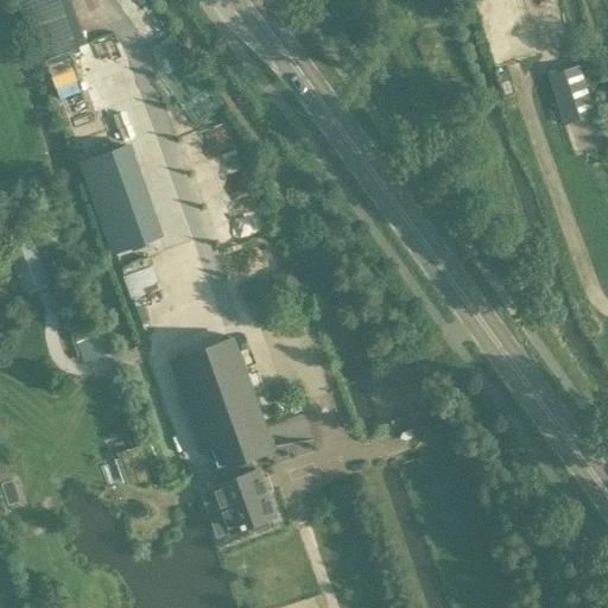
[(19,0),(38,58),(82,43),(67,0),(19,0)]
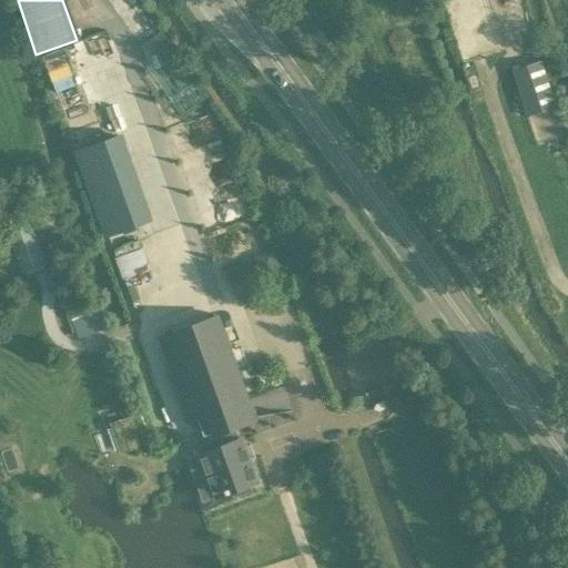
[(538,61),(510,71),(525,117),(554,108),(538,61)]
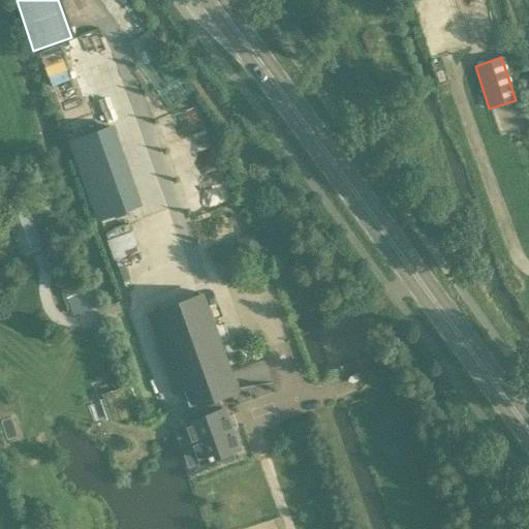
[(111,125),(68,141),(96,221),(139,206),(111,125)]
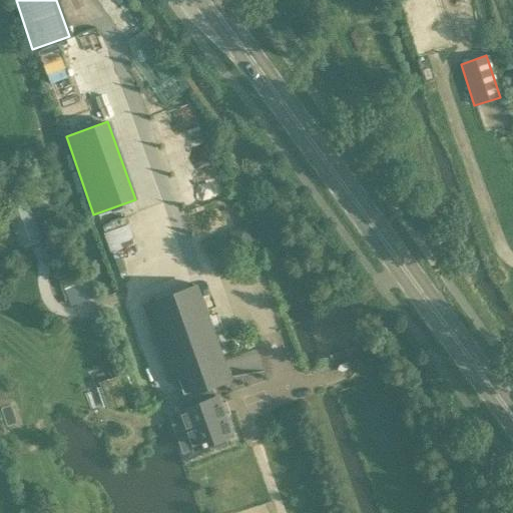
[(0,195),(0,196),(19,245),(41,237),(22,187),(0,195)]
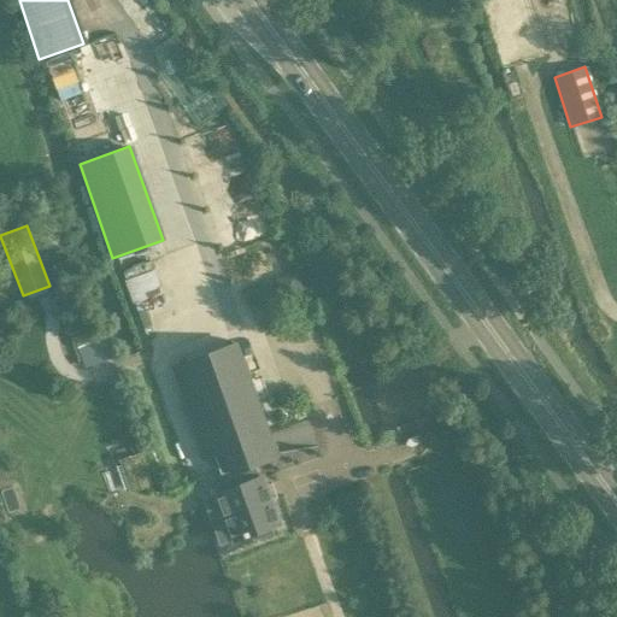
[(153,271),(124,281),(133,304),(162,294),(153,271)]
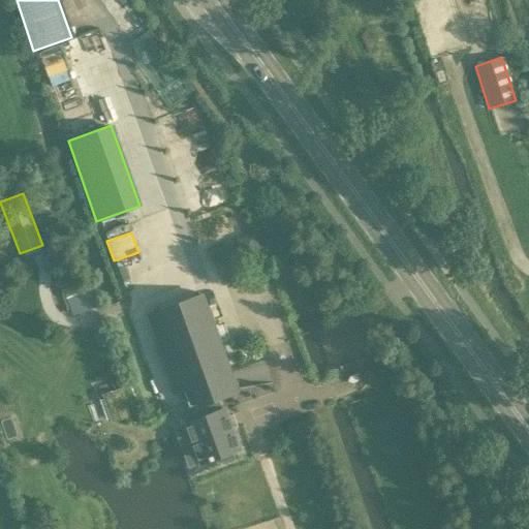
[(259,249),(254,232),(236,240),(240,255),(259,249)]
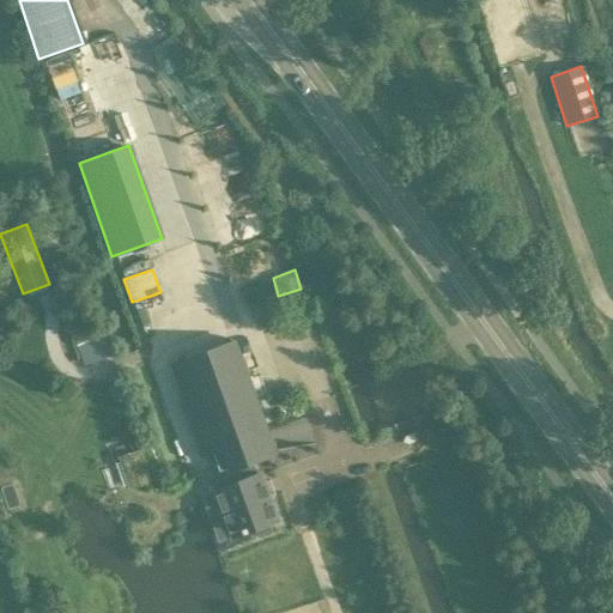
[(214,456),(219,472),(249,461),(256,459),(275,451),(235,340),(169,364),(204,460),(214,456)]
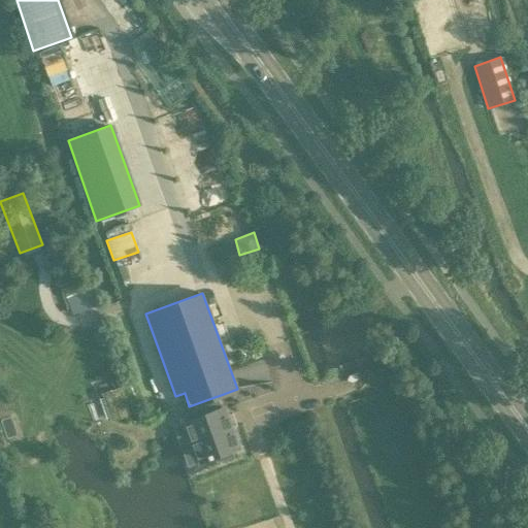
[(130,385),(104,393),(113,422),(139,413),(130,385)]
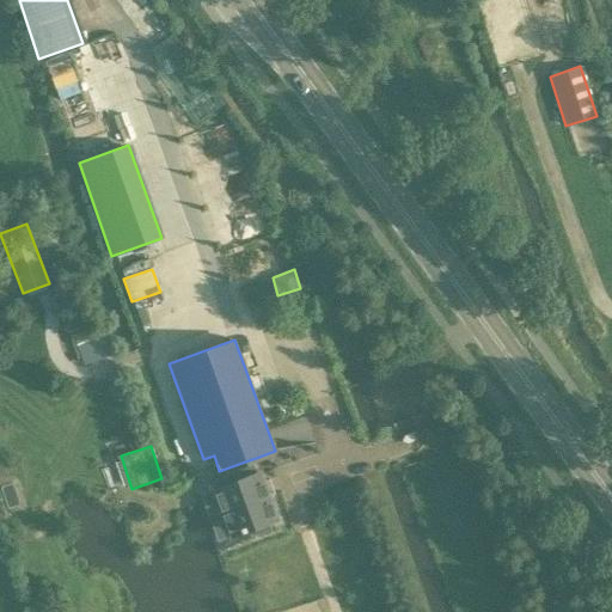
[(249,460),(219,471),(225,484),(212,489),(213,491),(203,495),(212,518),(221,514),(230,539),(246,533),(249,540),(270,532),(268,525),(279,521),(257,461),(256,458),(249,460)]
